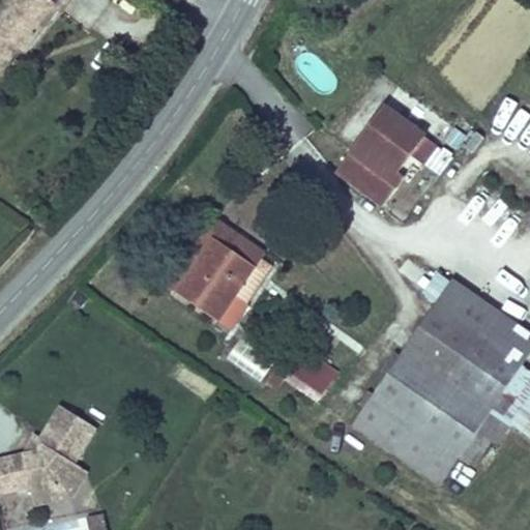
[(0,76),(18,52),(26,58),(58,15),(62,18),(75,0),(8,0),(0,11),(0,76)]
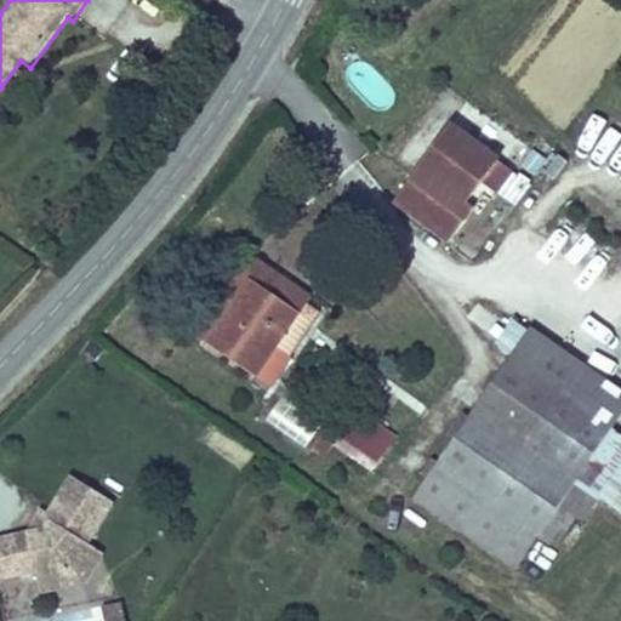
[(93,0),(83,17),(103,33),(125,3),(121,0),(93,0)]
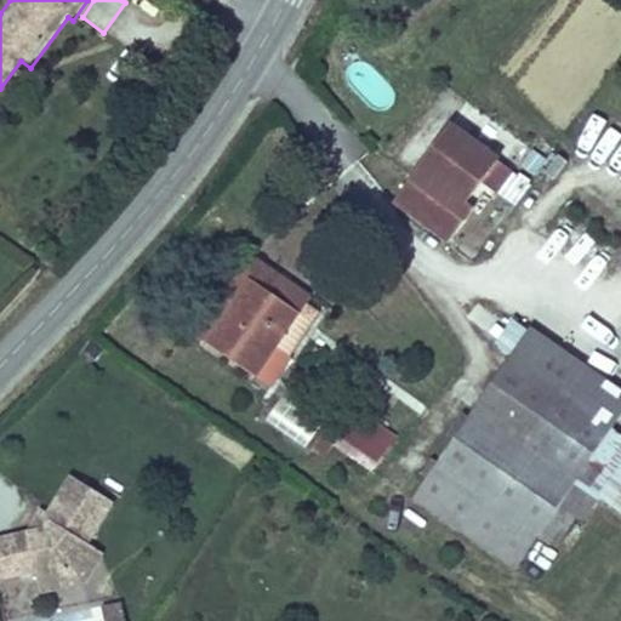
[(469,221),(493,191),(500,195),(518,170),(507,164),(455,125),(412,181),(396,204),(397,206),(451,245),(468,221),(469,221)]
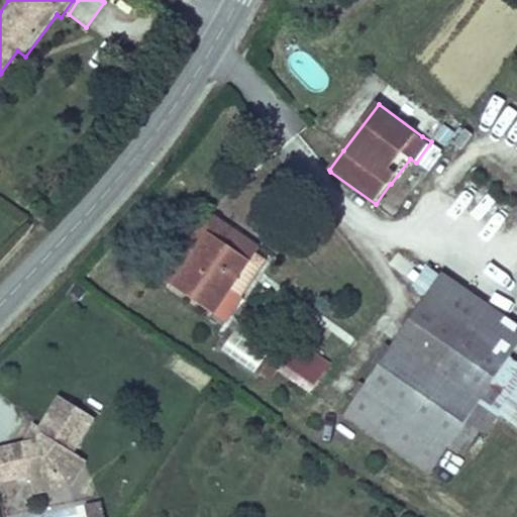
[(249,262),(260,246),(208,211),(161,279),(171,286),(207,232),(249,262)]
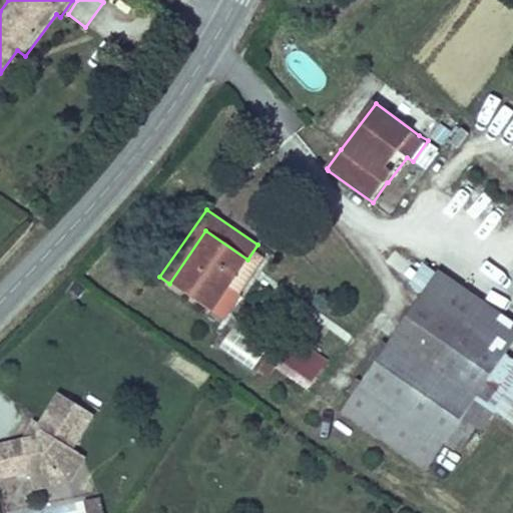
[(228,289),(239,296),(269,252),(258,244),(247,260),(205,230),(169,284),(212,314),(228,289)]
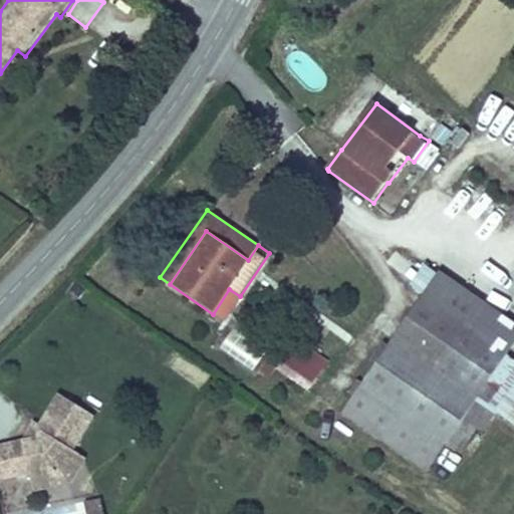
[(410,285),(426,296),(440,276),(425,265),(410,285)]
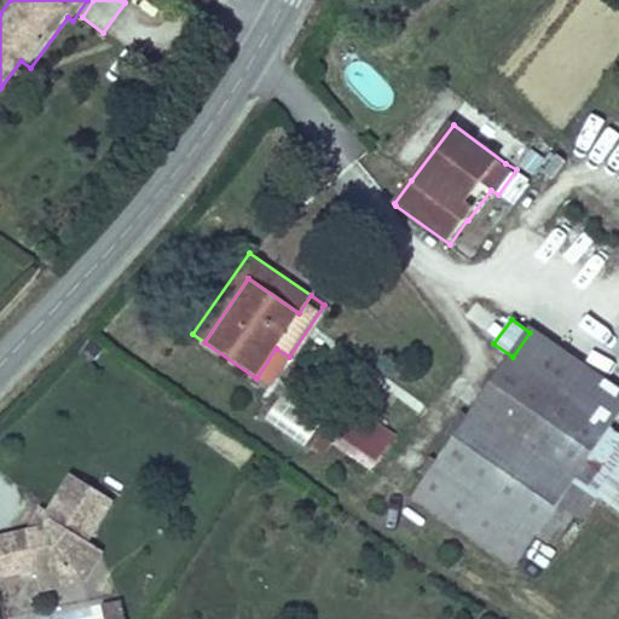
[(530,333),(513,357),(416,498),(515,566),(537,534),(555,548),(574,519),(583,525),(597,502),(618,516),(618,435),(608,428),(618,412),(618,392),(530,331),(530,333)]
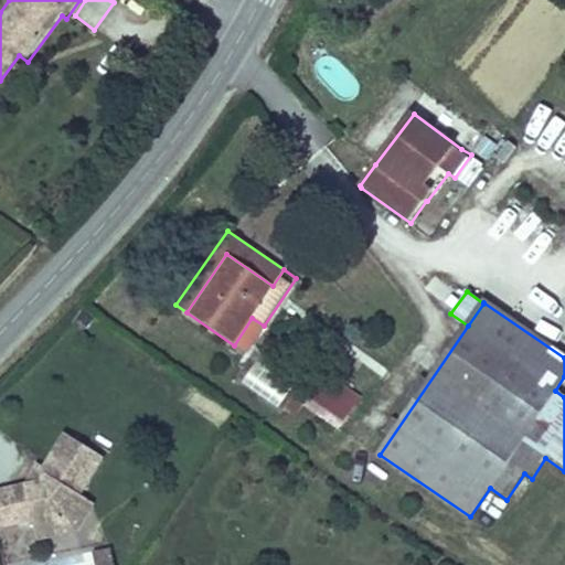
[(247,354),(265,327),(264,326),(252,318),(234,345),(247,354)]
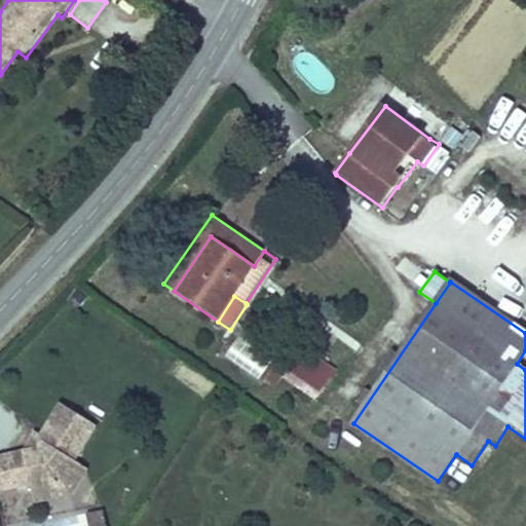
[(285,376),(284,378),(316,401),(337,370),(302,347),(284,375),(285,376)]
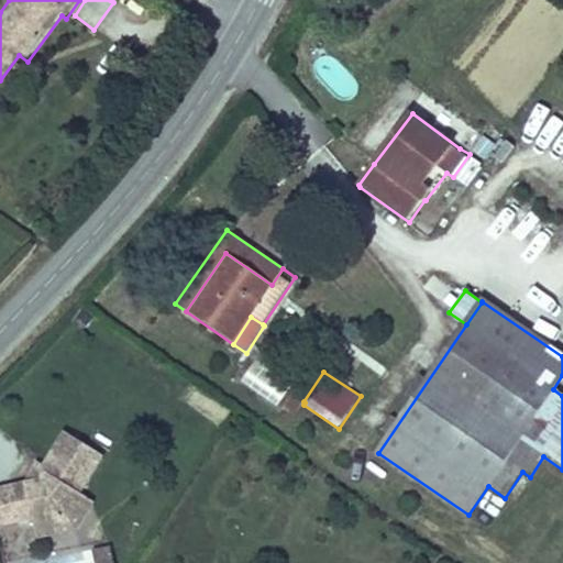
[(294,417),(305,403),(304,401),(291,395),(284,407),(294,417)]
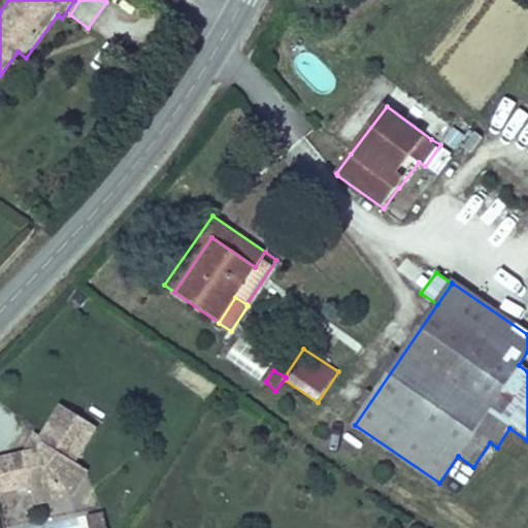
[(59,404),(39,437),(37,439),(41,441),(37,449),(24,452),(21,452),(30,489),(31,494),(64,487),(76,465),(99,428),(59,404)]
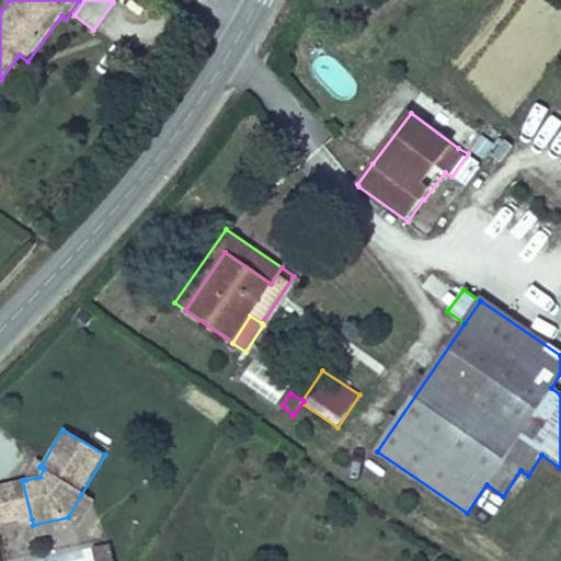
[(39,467),(42,465),(36,461),(25,480),(39,477),(44,469),(39,467)]
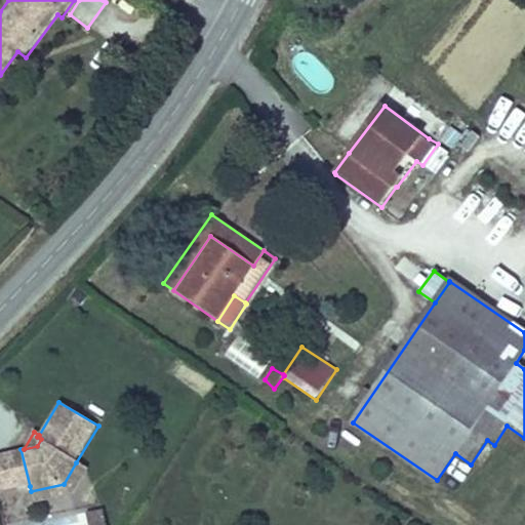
[(0,492),(30,486),(21,449),(0,454),(0,492)]
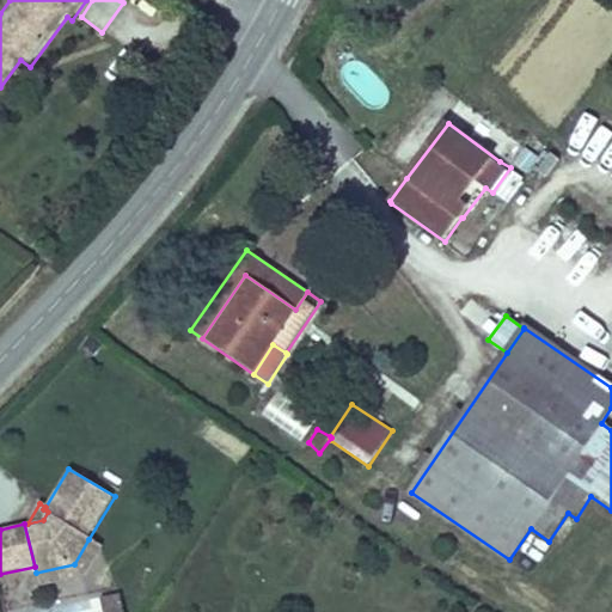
[(102,546),(89,539),(74,564),(36,573),(40,588),(84,577),(102,546)]
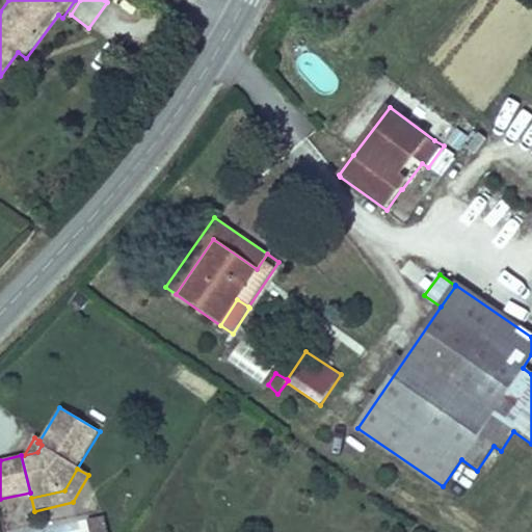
[(86,521),(88,531),(107,531),(104,516),(86,521)]
